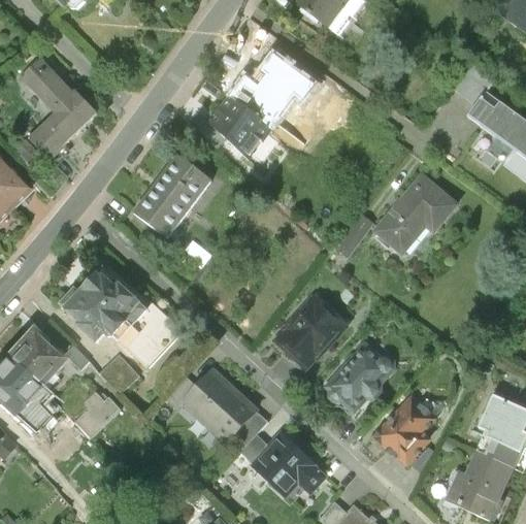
[(298,0),(296,2),(327,26),(348,0),(298,0)]
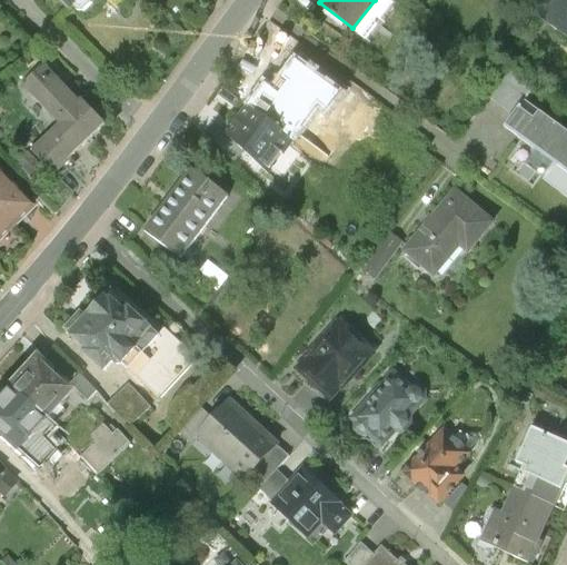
[(547,0),(538,13),(566,33),(566,0),(547,0)]
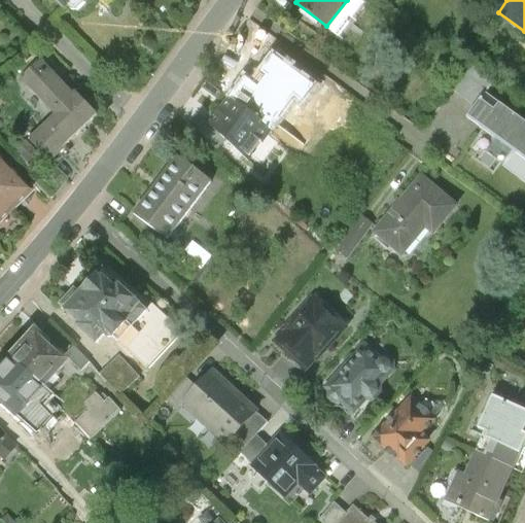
[(53,51),(32,70),(64,104),(38,130),(59,151),(108,104),(88,82),(84,85),(53,51)]
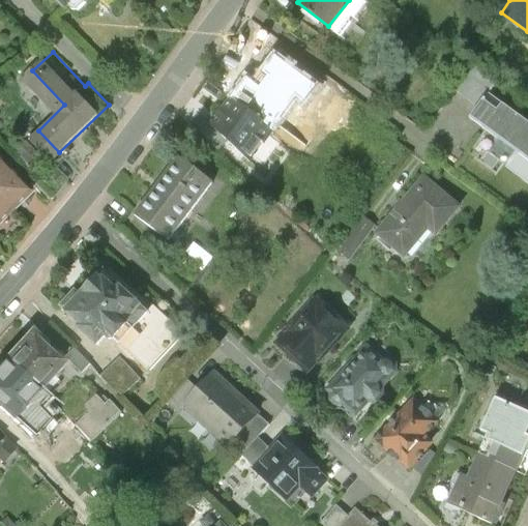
[(244,76),(230,96),(271,126),(294,95),(302,100),(315,84),(273,55),(261,70),(266,75),(258,86),(244,76)]
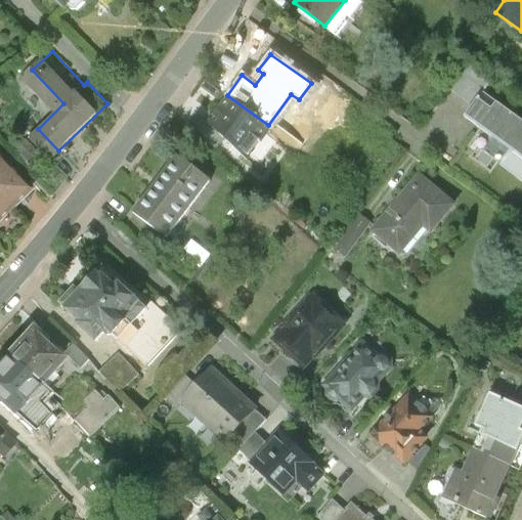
[(403,150),(417,160),(425,147),(448,165),(476,126),(462,116),(480,91),(487,81),(464,63),(418,127),(402,116),(392,130),(409,142),(403,150)]
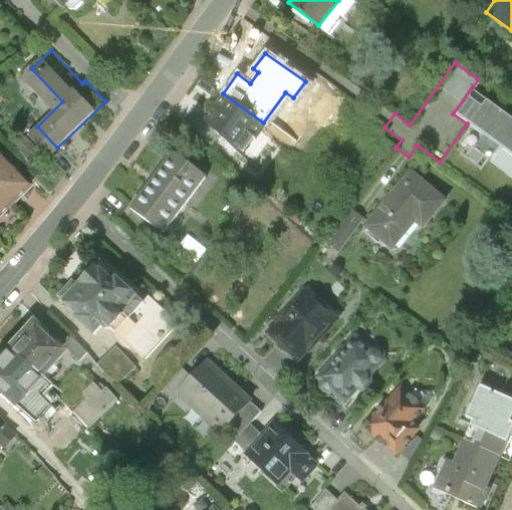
[(511,118),(471,89),(453,113),(467,123),(511,156),(511,118)]
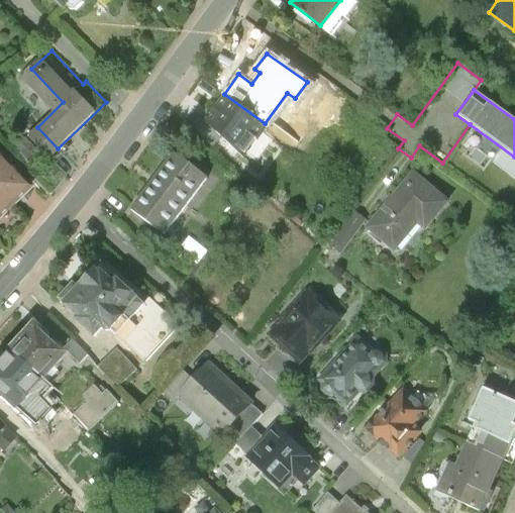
[(265,123),(224,94),(204,120),(241,155),(265,123)]
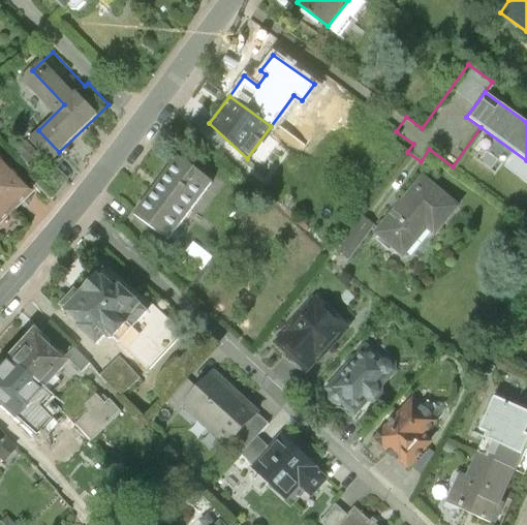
[(44,145),(33,133),(25,142),(36,153),(44,145)]
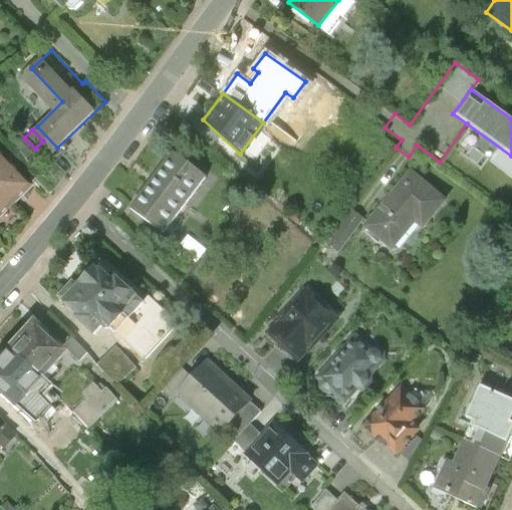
[(41,177),(1,136),(0,137),(0,216),(41,177)]
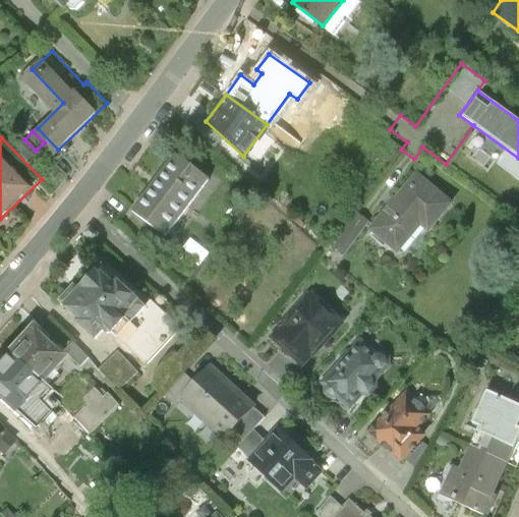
[(175,153),(132,210),(165,234),(208,177),(175,153)]
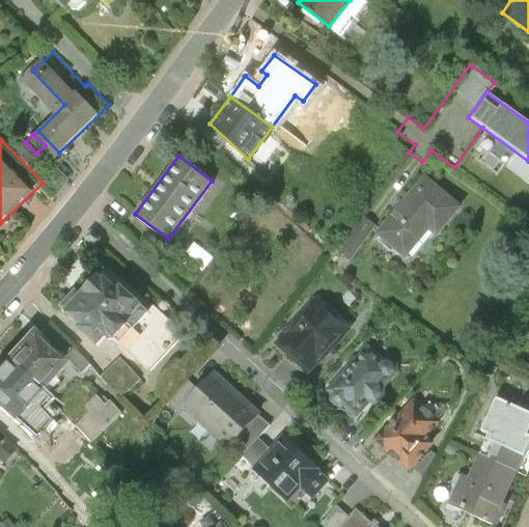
[(423,172),(374,229),(404,254),(427,226),(436,232),(460,204),(423,172)]
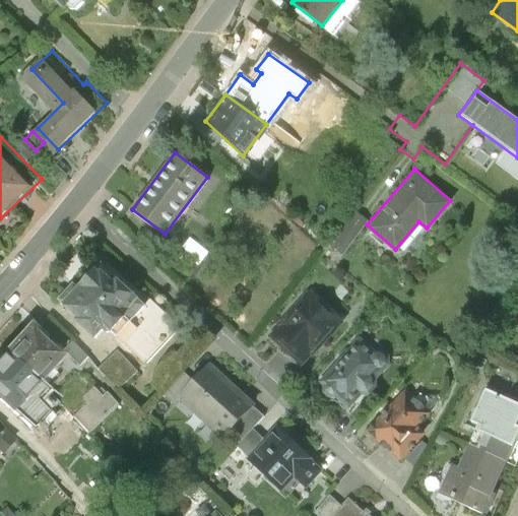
[(354,209),(329,243),(340,252),(367,218),(354,209)]
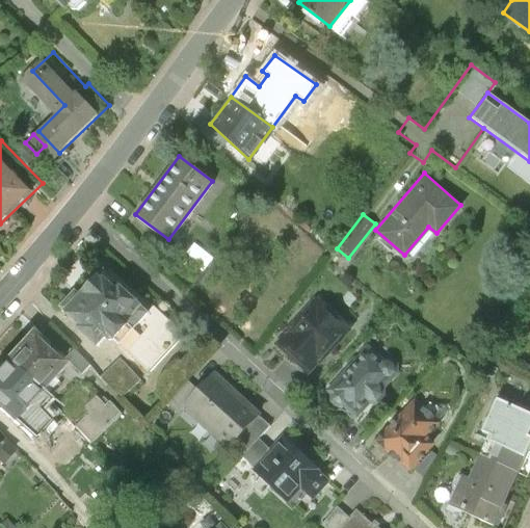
[(72,289),(57,306),(78,324),(76,326),(96,344),(105,334),(111,340),(126,323),(131,327),(144,313),(137,306),(139,304),(100,268),(77,294),(72,289)]
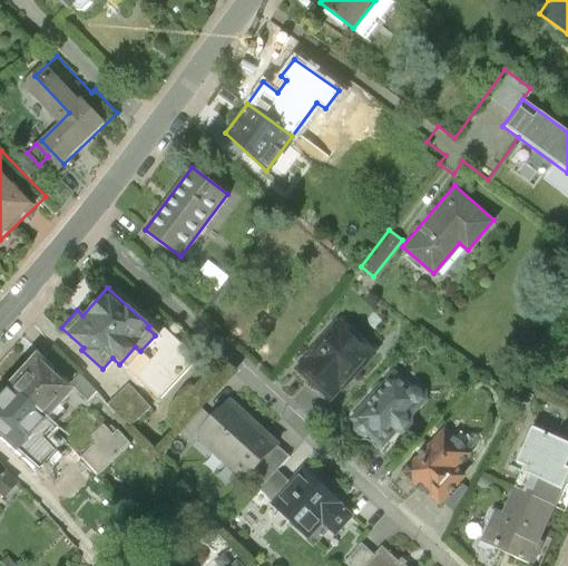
[(320,350),(310,360),(343,392),(392,341),(359,310),(344,325),(340,322),(317,347),(320,350)]
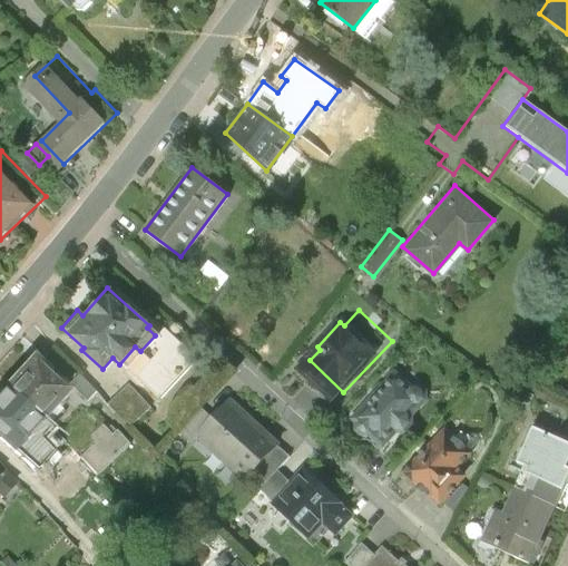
[(160,329),(155,335),(140,351),(135,347),(119,364),(157,398),(193,358),(160,329)]
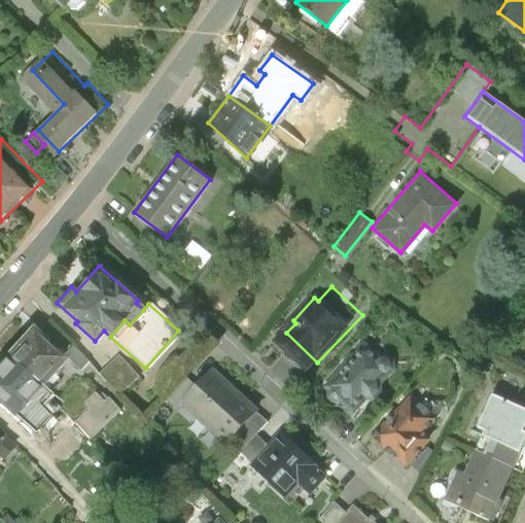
[(29,325),(3,353),(38,385),(63,356),(29,325)]
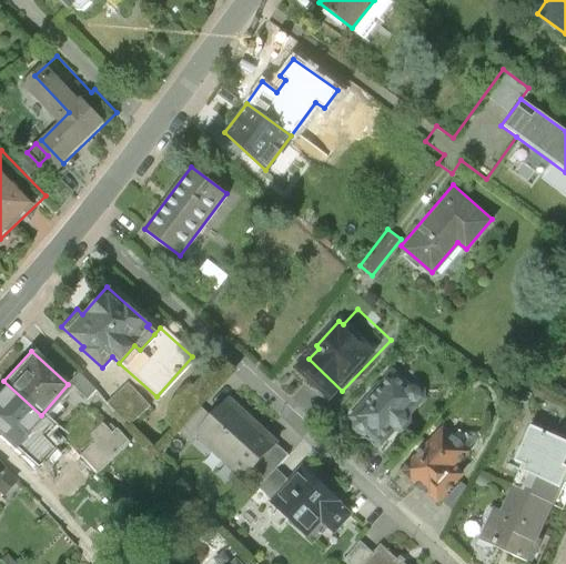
[(405,361),(363,408),(367,411),(366,419),(372,424),(381,424),(394,437),(408,422),(416,423),(423,415),(420,413),(421,405),(417,402),(423,395),(433,396),(438,391),(440,380),(432,373),(423,373),(421,375),(405,361)]
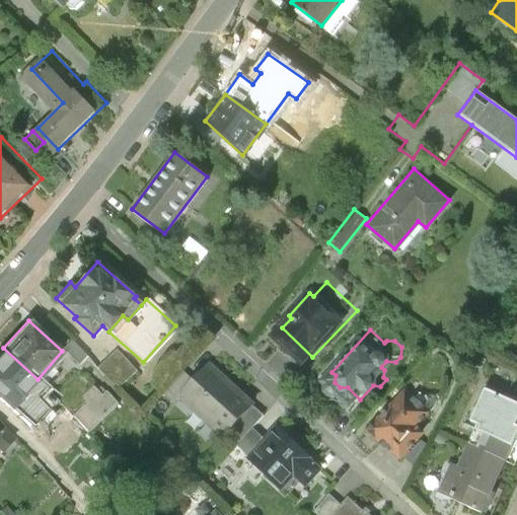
[(71,339),(64,347),(79,361),(86,353),(71,339)]
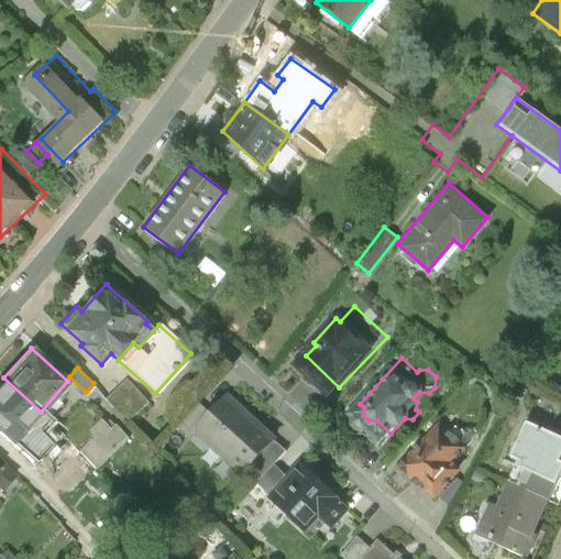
[(0,430),(12,441),(41,412),(3,377),(0,382),(0,430)]
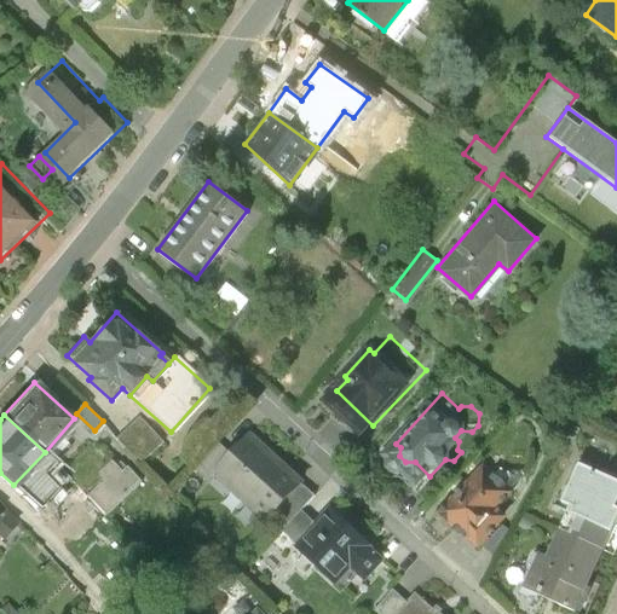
[(138,415),(115,435),(139,462),(162,440),(138,415)]
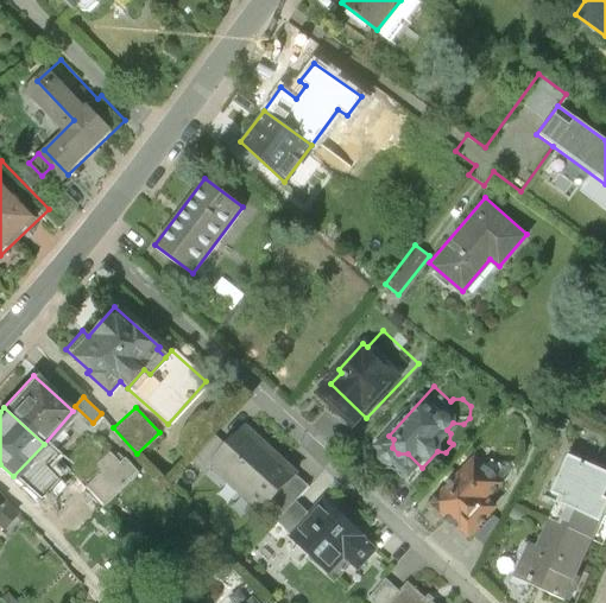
[(296,476),(246,427),(226,449),(209,467),(260,514),(264,511),(296,476)]
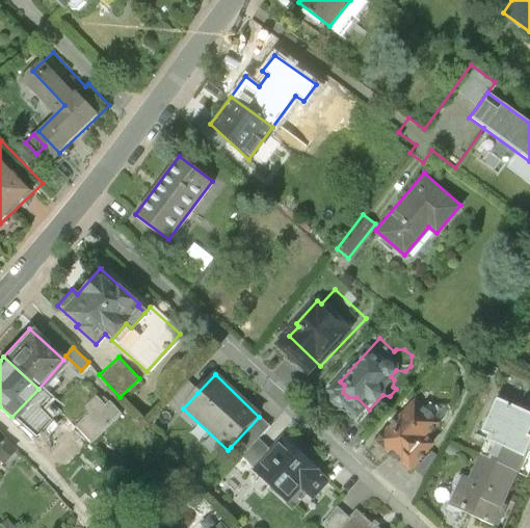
[(177,414),(183,408),(197,393),(189,384),(168,405),(177,414)]
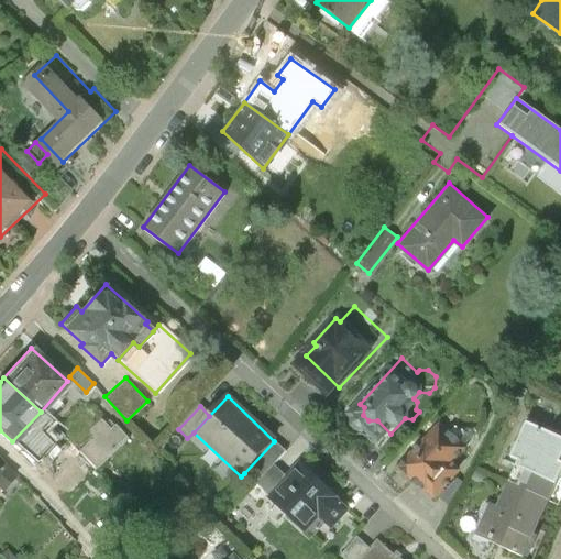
[(479,439),(452,414),(413,457),(447,489),(472,461),(464,455),(479,439)]
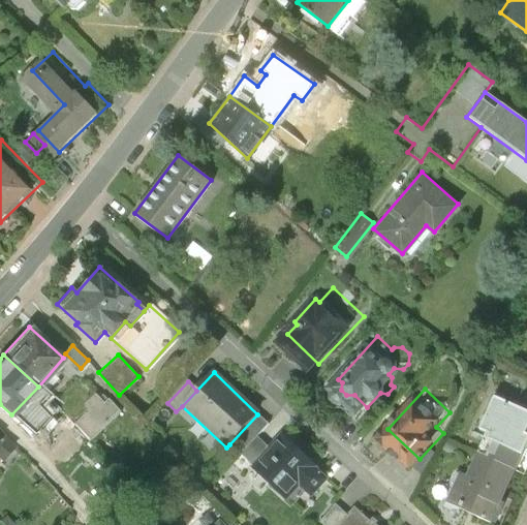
[(506,433),(499,450),(526,461),(526,397),(506,389),(493,418),(486,414),(483,423),(506,433)]
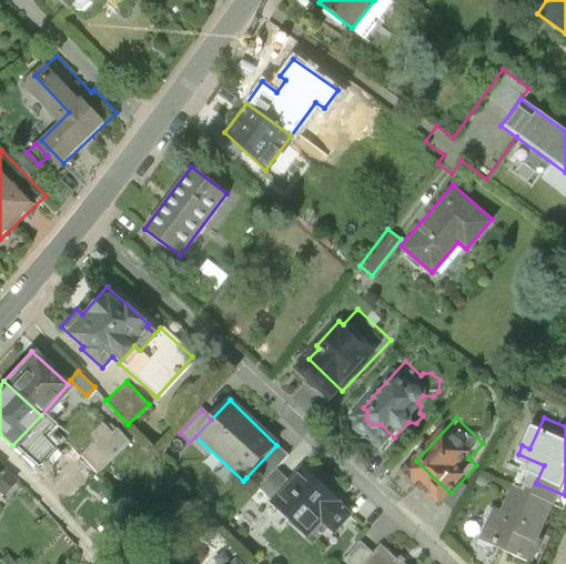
[(111,432),(101,421),(89,431),(93,435),(77,451),(94,470),(128,440),(115,427),(111,432)]
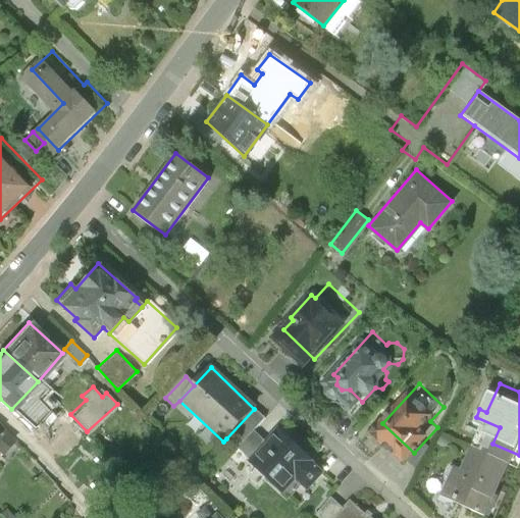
[(226,438),(237,448),(253,431),(265,419),(254,409),(226,438)]
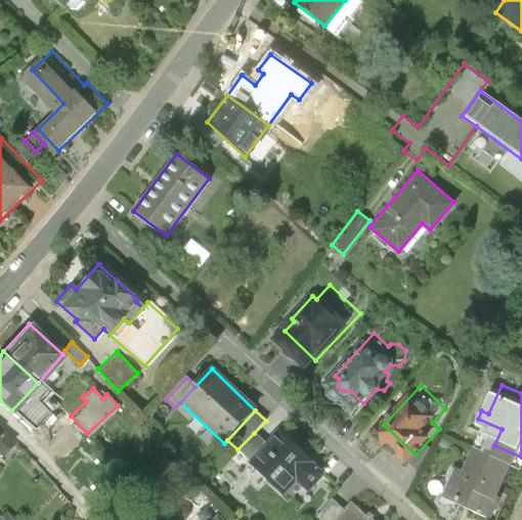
[(291,420),(267,445),(251,462),(285,494),(297,481),(308,492),(323,476),(313,467),(327,453),(291,420)]
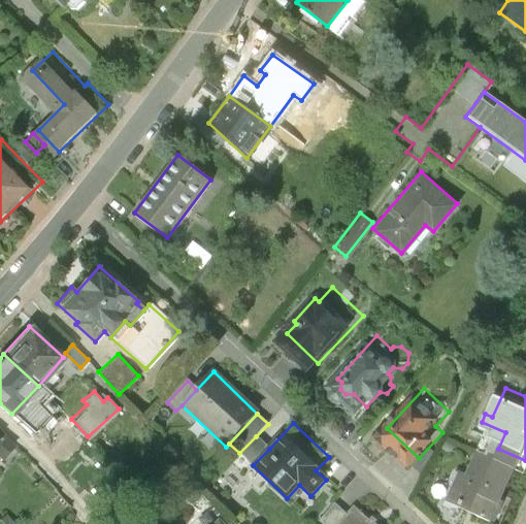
[(0,458),(4,461),(15,449),(0,435),(0,458)]
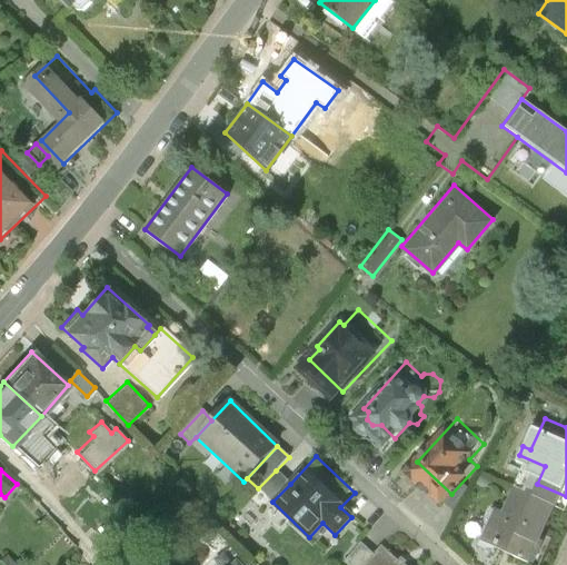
[(258,488),(272,502),(290,484),(276,471),(258,488)]
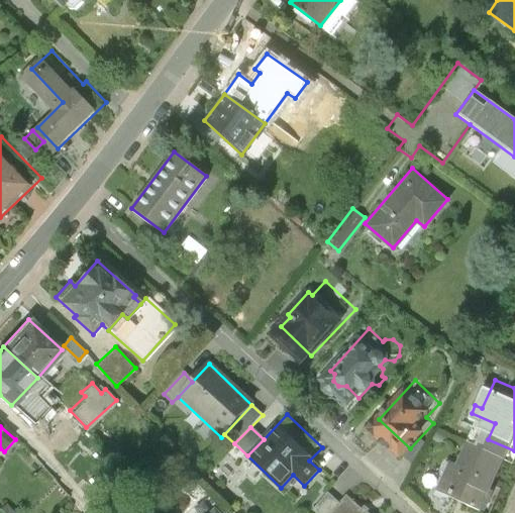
[(504,477),(514,450),(488,439),(478,434),(468,456),(459,452),(447,482),(498,504),(509,479),(504,477)]
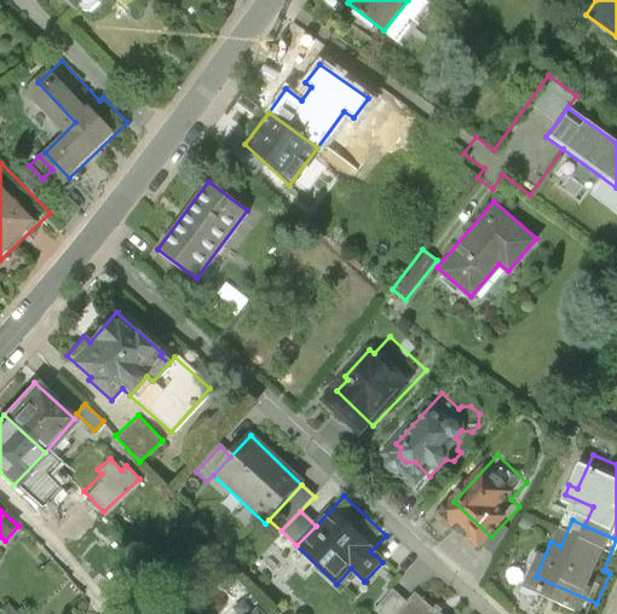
[(381,613),(442,613),(437,609),(440,606),(434,601),(430,606),(413,589),(404,598),(390,586),(372,604),(381,613)]
